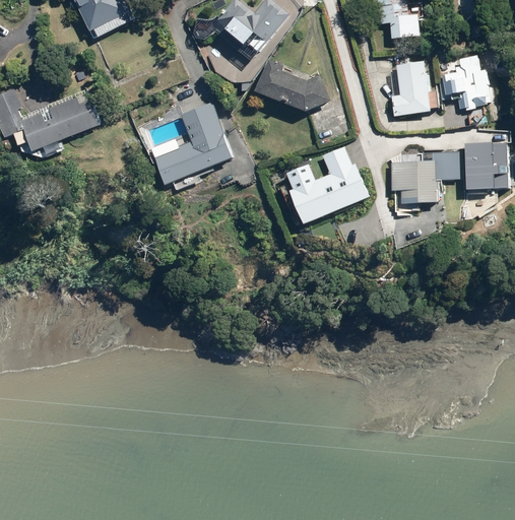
[(77,0),(92,30),(129,12),(123,0),(124,0),(77,0)]
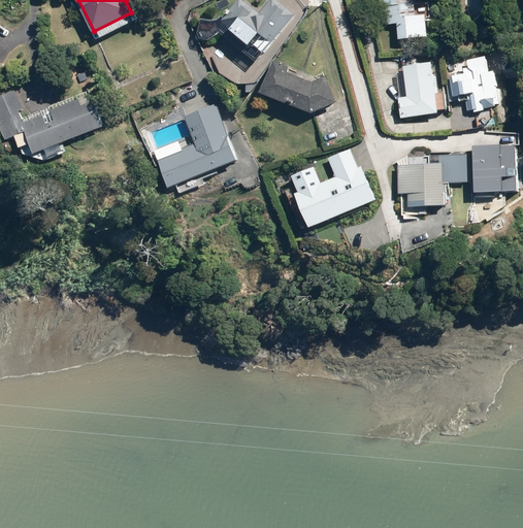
[(271,0),(262,0),(253,12),(236,0),(229,0),(215,20),(230,31),(228,34),(242,44),(247,47),(249,44),(259,53),(289,14),(271,0)]
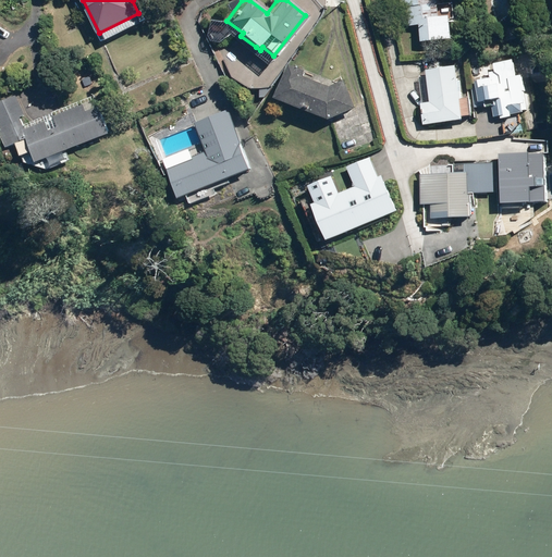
[(451,22),(456,21),(454,2),(438,3),(437,0),(397,0),(401,24),(419,23),(420,40),(452,37),(451,22)]
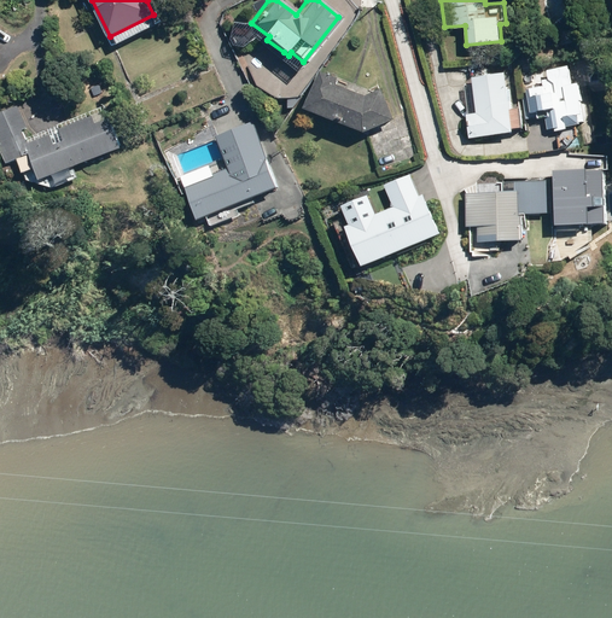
[(573,83),(570,65),(536,71),(540,86),(525,88),(526,92),(518,94),(523,120),(543,116),(546,130),(582,123),(580,114),(586,112),(583,99),(586,99),(582,81),(573,83)]
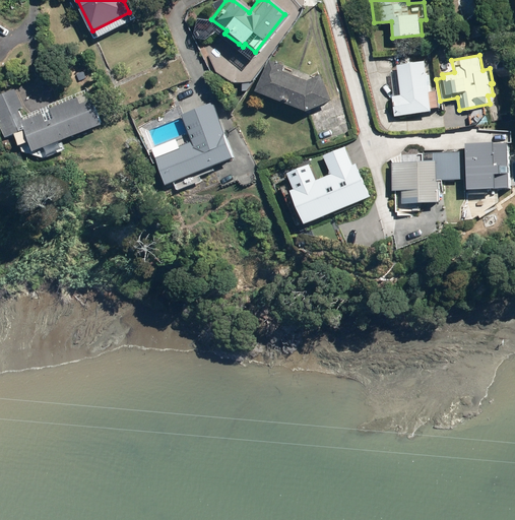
[(319,74),(305,80),(280,70),(282,65),(267,60),(255,92),(307,111),(331,99),(319,74)]
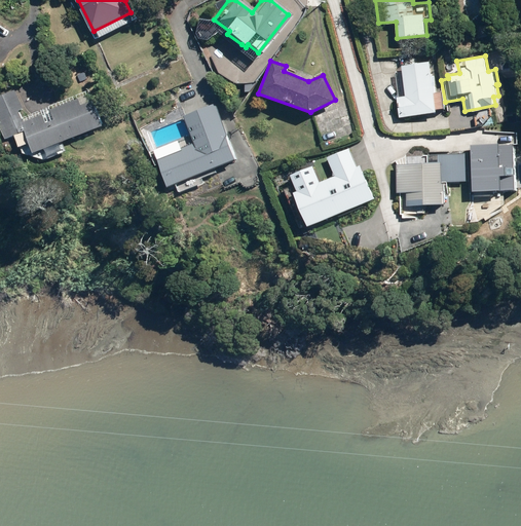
[(398,117),(437,112),(437,109),(444,108),(442,91),(435,91),(430,61),(400,65),(400,71),(393,72),(397,97),(395,98),(398,117)]
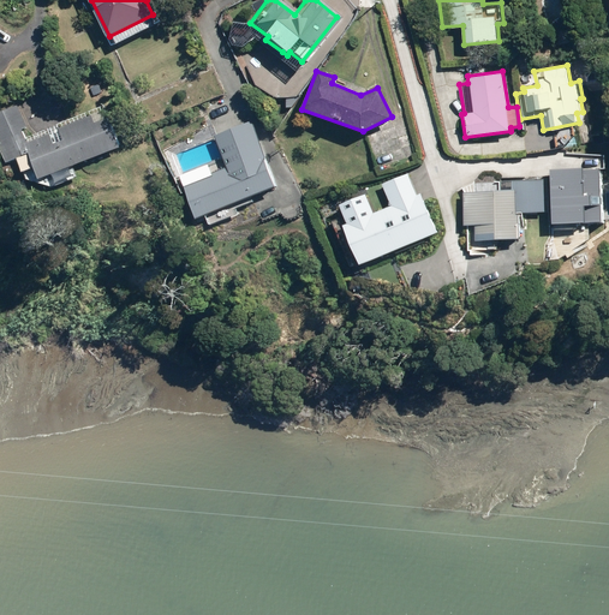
[(40,180),(120,149),(108,118),(94,124),(90,115),(58,129),(64,141),(53,145),(49,135),(27,144),(21,129),(25,127),(17,106),(0,113),(0,123),(1,126),(0,127),(0,149),(5,161),(29,151),(40,180)]
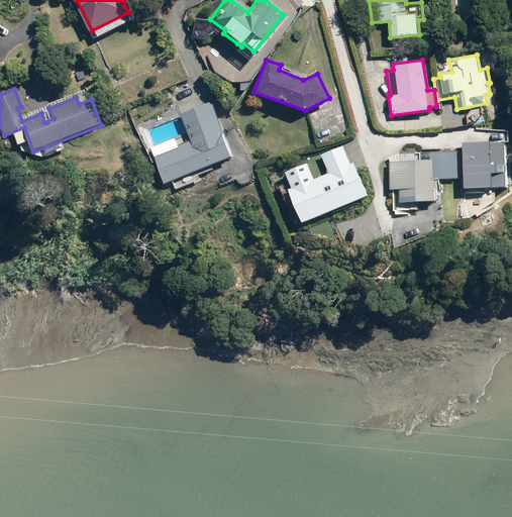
[(179,114),(189,140),(176,145),(177,147),(154,157),(165,184),(228,158),(205,103),(179,114)]
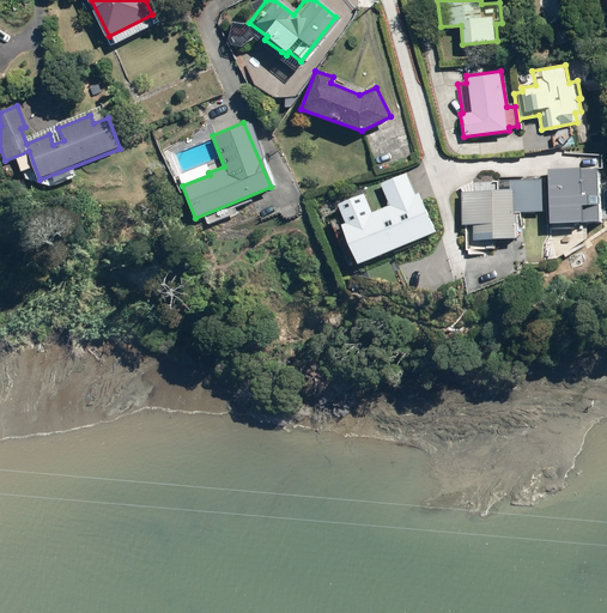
[(547,170),(550,222),(598,219),(595,168),(547,170)]
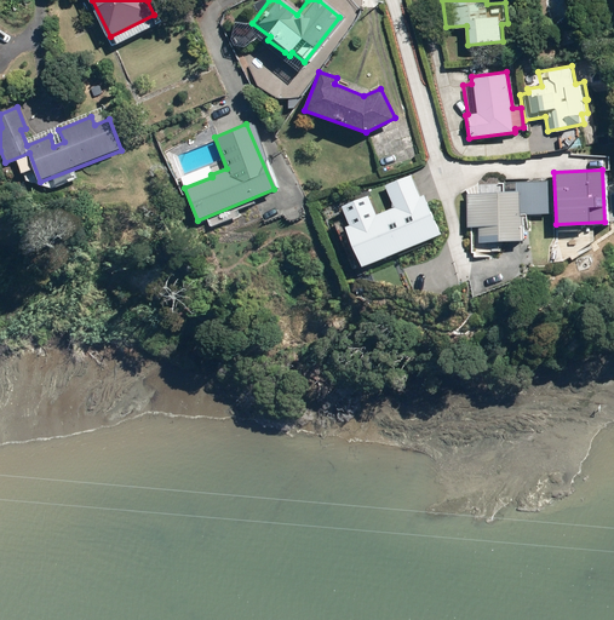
[(522,214),(549,213),(546,181),(514,183),(514,190),(464,193),(466,228),(468,227),(470,253),(498,251),(498,242),(523,241),(522,214)]
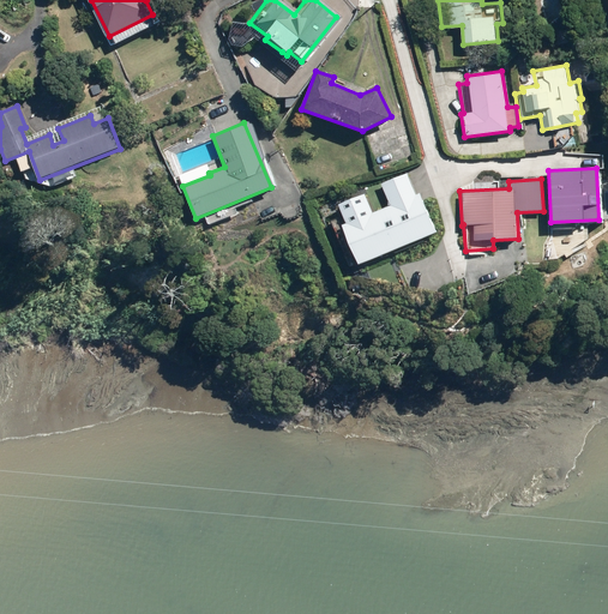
[(420,193),(361,217),(378,257),(435,233),(420,193)]
